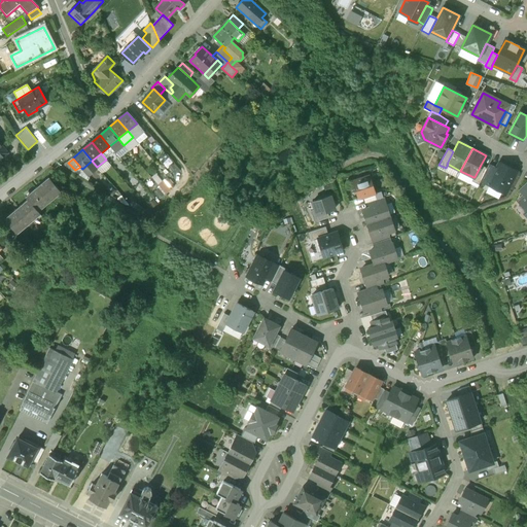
[(517,171),(499,163),(496,169),(488,185),(489,185),(505,194),(517,171)]
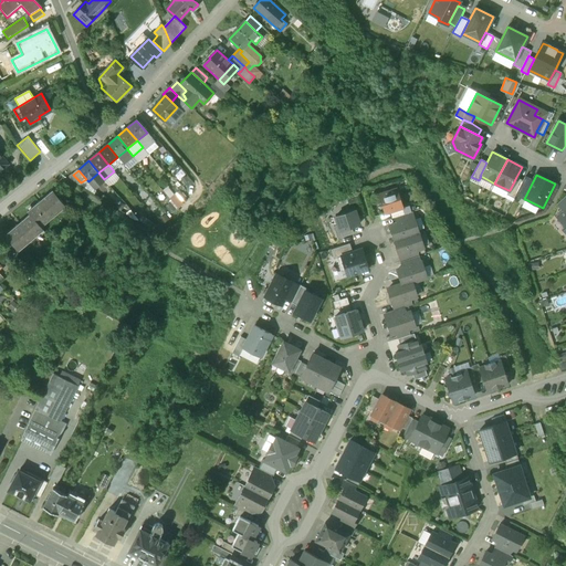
[(516,177),(510,190),(509,190),(506,195),(514,198),(516,194),(523,180),(516,177)]
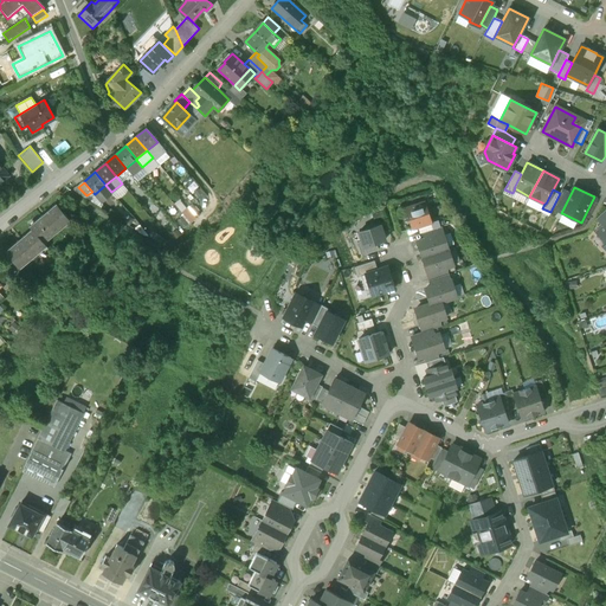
[(571,194),(561,189),(560,193),(553,207),(561,213),(571,194)]
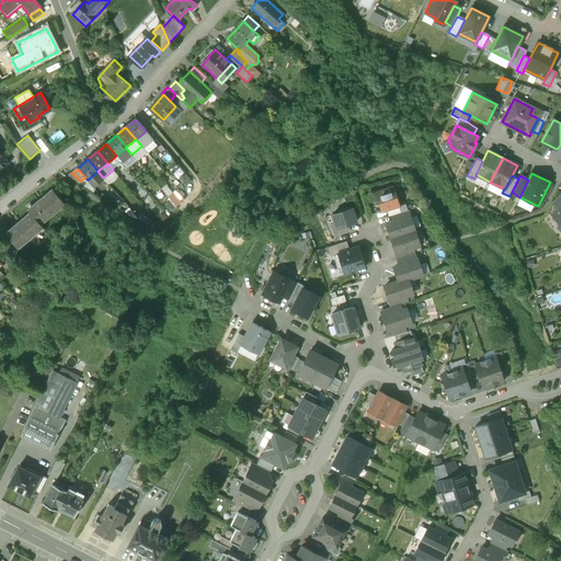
[(167,185),(161,190),(169,198),(173,195),(167,185)]
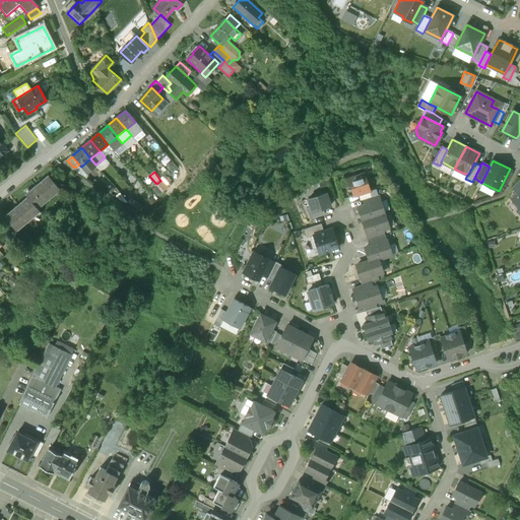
[(364,173),(348,178),(354,196),(370,191),(364,173)]
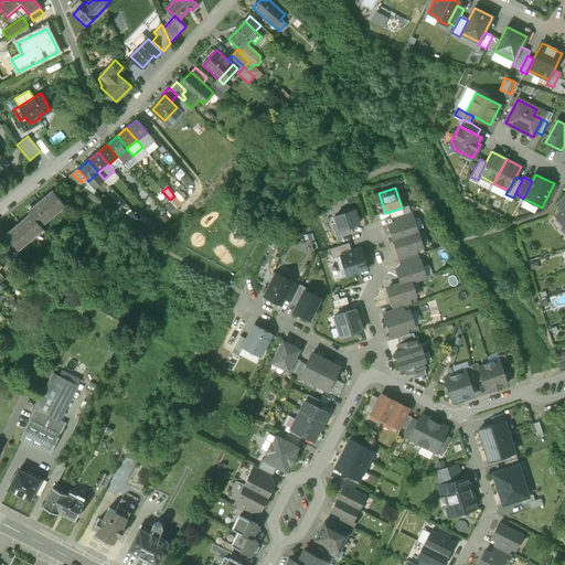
[(30,214),(6,234),(18,249),(43,228),(41,226),(65,205),(53,190),(28,211),(30,214)]
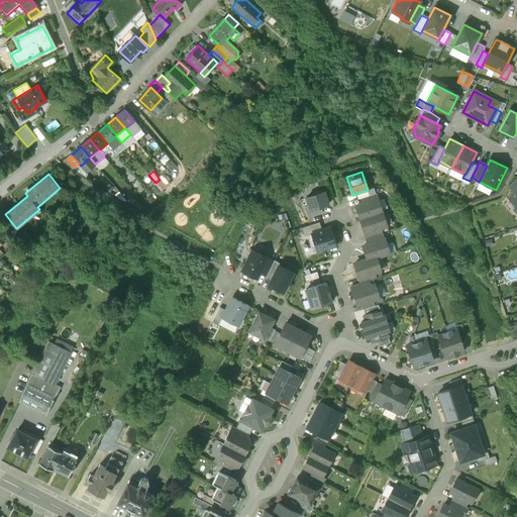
[(324,191),(306,197),(309,205),(310,210),(321,207),(328,204),(324,191)]
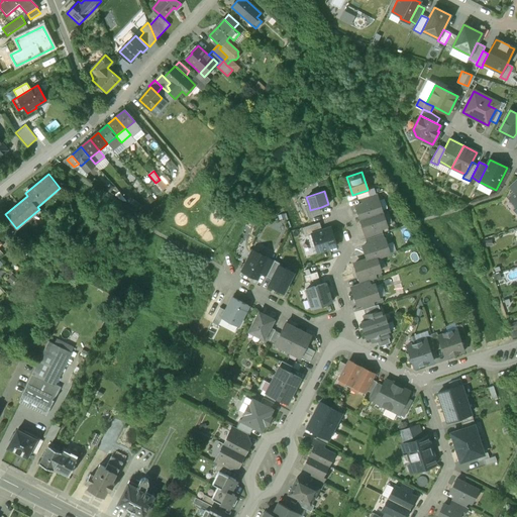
[(370,195),(360,198),(363,204),(372,201),(370,195)]
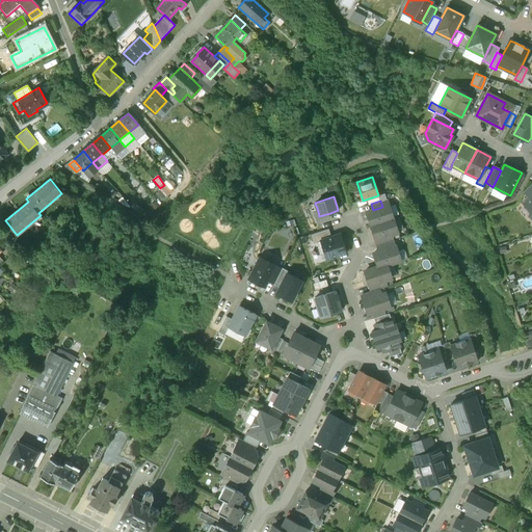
[(373,210),(366,212),(371,225),(393,218),(389,205),(382,207),(373,210)]
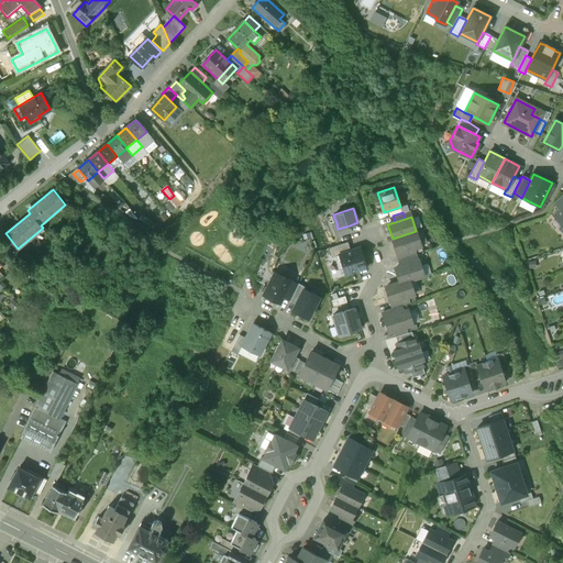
[(350,225),(338,229),(337,223),(331,224),(335,236),(351,231),(350,225)]
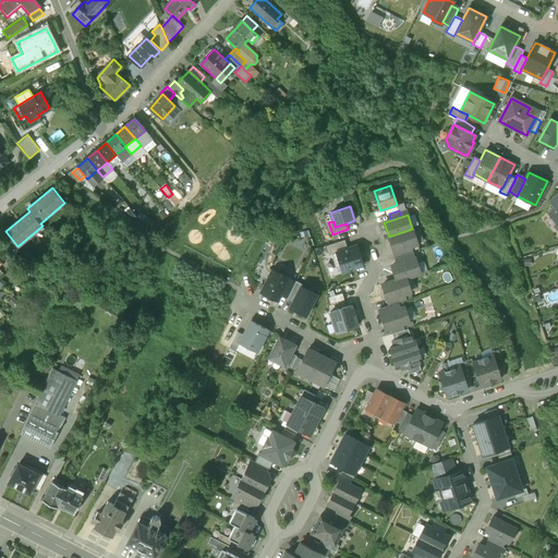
[(412,229),(389,237),(393,252),(403,249),(402,247),(411,245),(417,244),(412,229)]
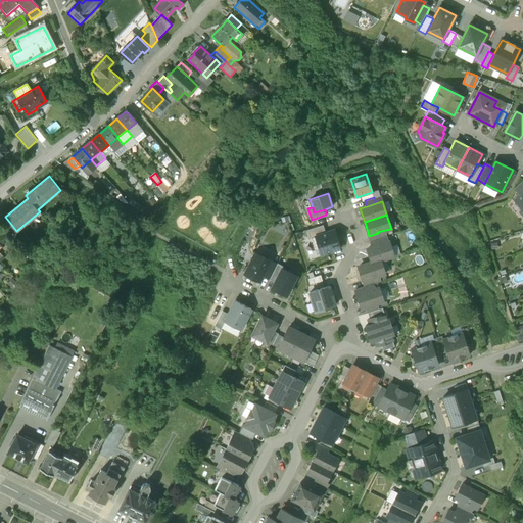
[(311,237),(326,233),(323,225),(305,230),(307,238),(311,237)]
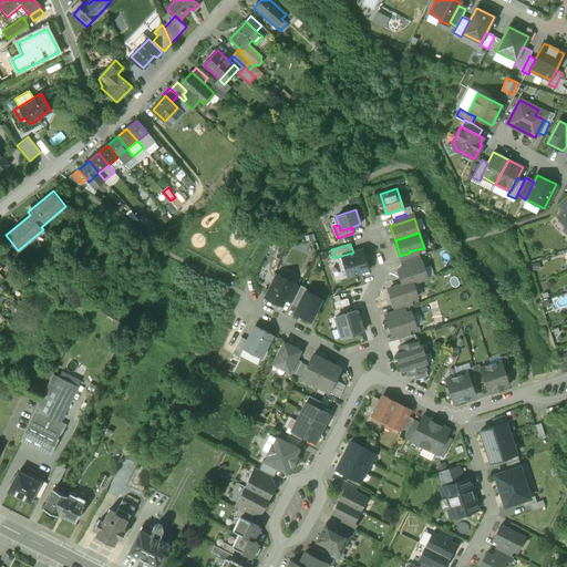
[(353,253),(337,257),(342,272),(347,270),(348,276),(369,269),(363,249),(353,253)]
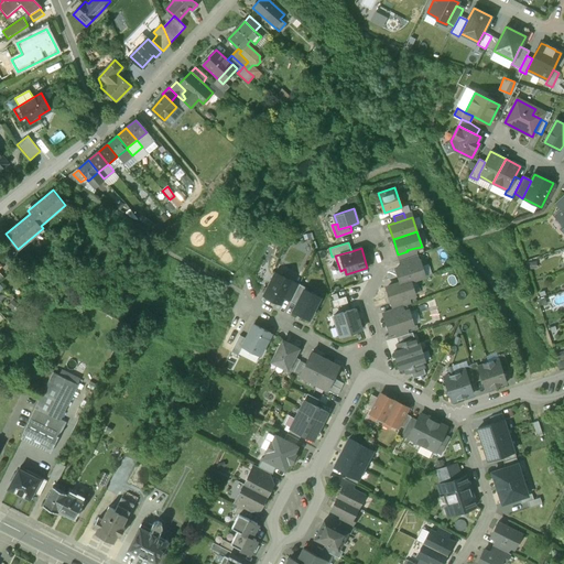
[(415,248),(407,250),(408,251),(409,258),(418,255),(415,248)]
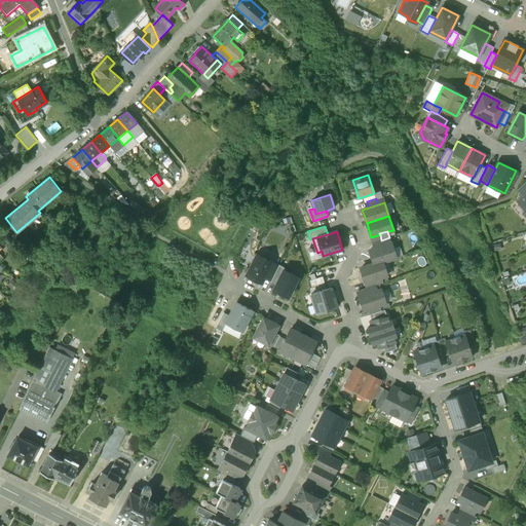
[(389,237),(381,240),(383,246),(391,243),(389,237)]
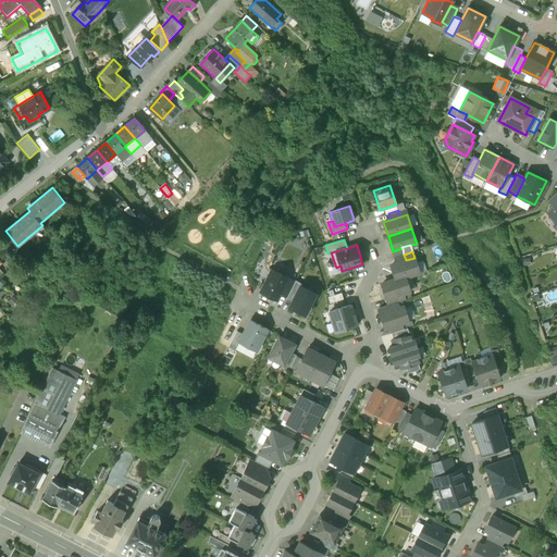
[(395,280),(405,276),(419,272),(415,258),(406,260),(391,265),(395,280)]
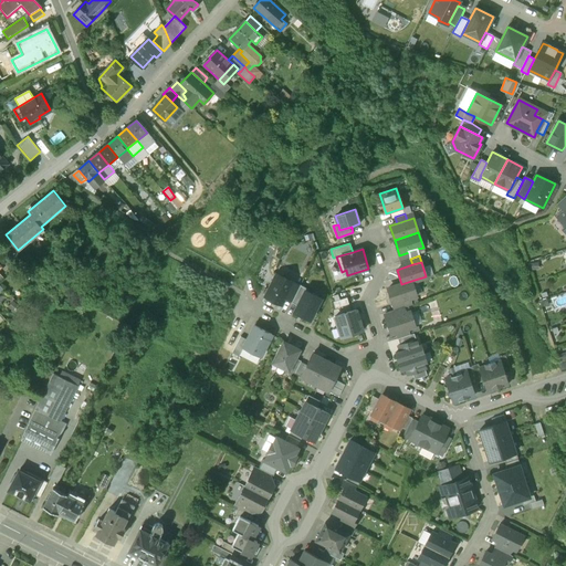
[(293,282),(276,274),(264,296),(282,305),(284,299),(293,282)]
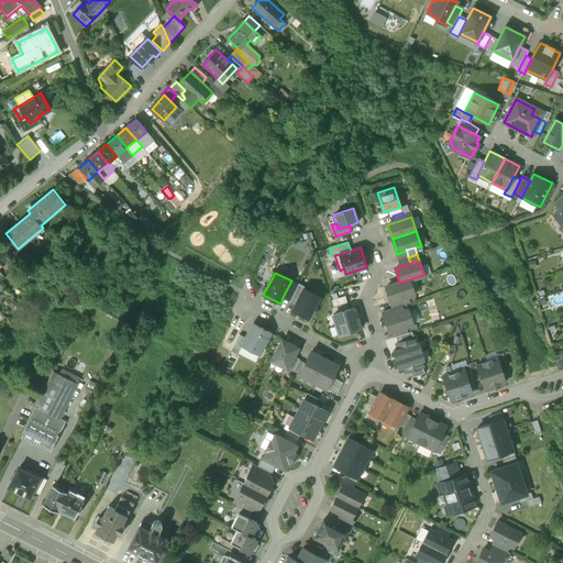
[(409,279),(399,283),(386,287),(390,302),(400,299),(399,298),(408,296),(415,295),(409,279)]
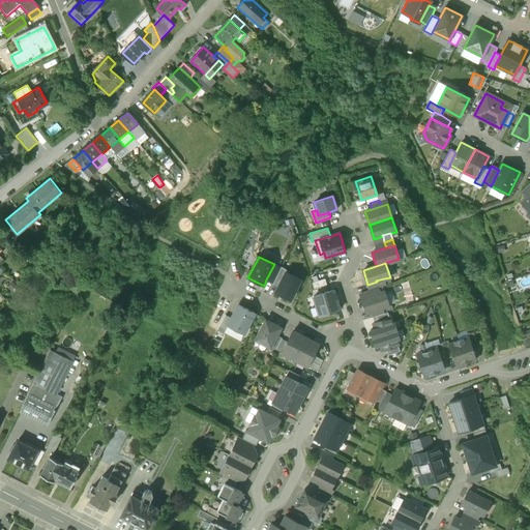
[(274,264),(266,280),(273,284),(281,267),(274,264)]
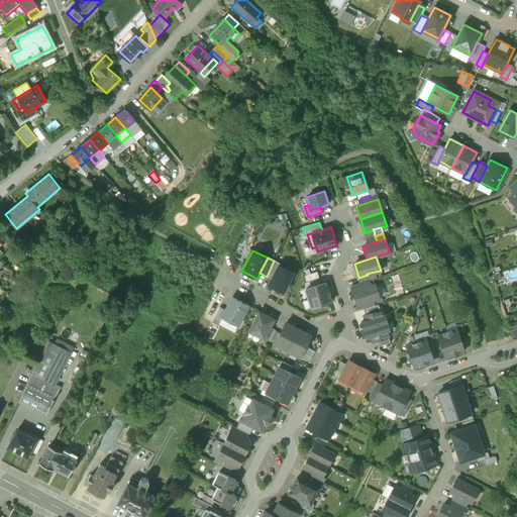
[(272,280),(279,266),(281,264),(275,261),(274,261),(267,277),(272,280)]
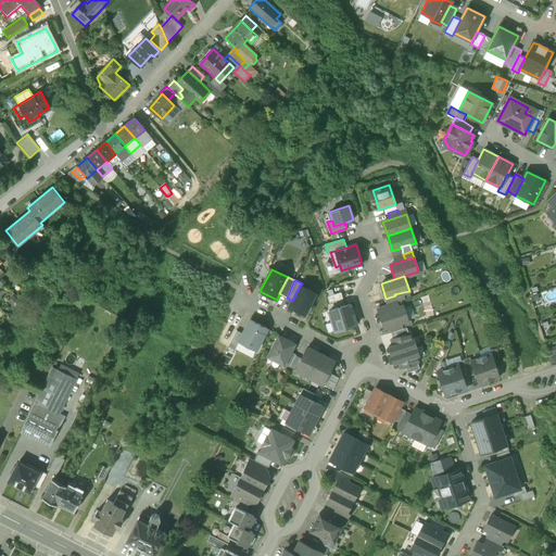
[(292,301),(290,306),(304,314),(315,293),(300,286),(292,301)]
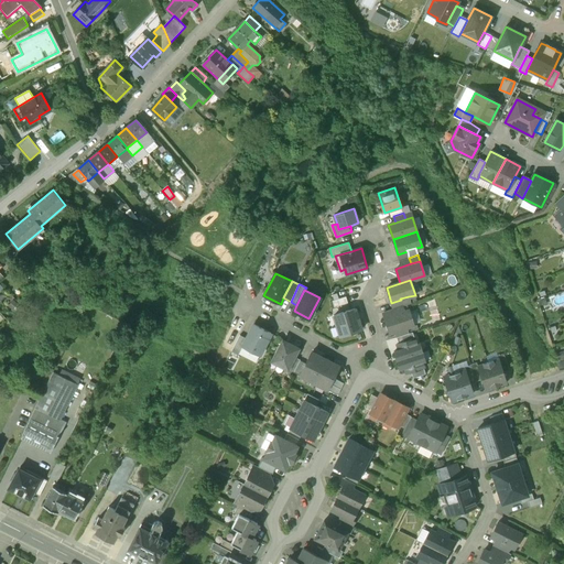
[(346,295),(332,300),(334,307),(348,302),(346,295)]
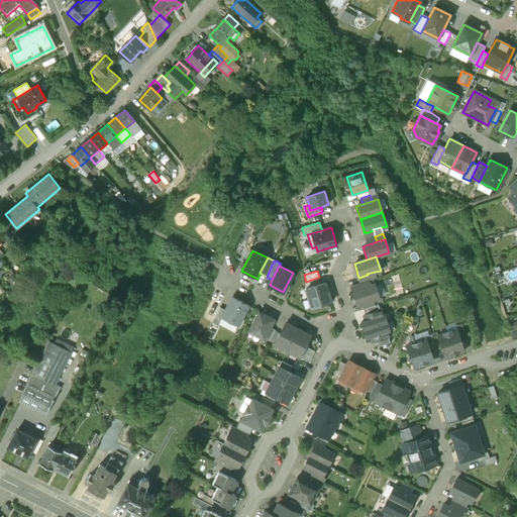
[(375,272),(367,274),(368,275),(369,281),(377,278),(375,272)]
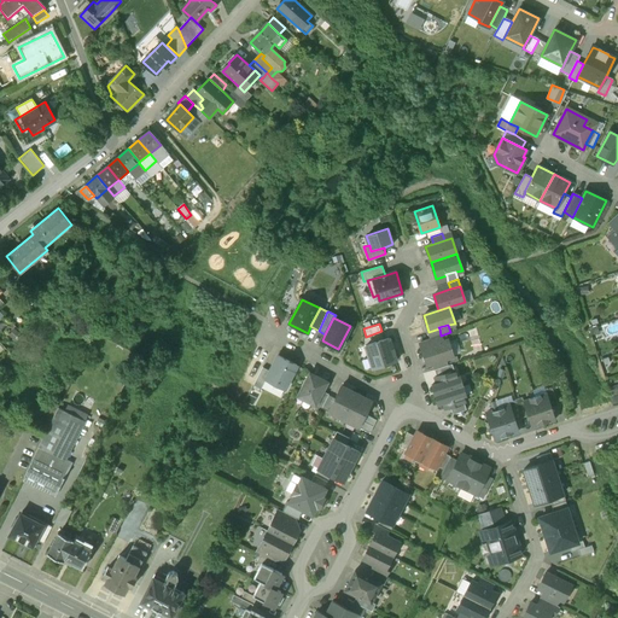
[(441,336),(439,328),(429,332),(431,338),(441,336)]
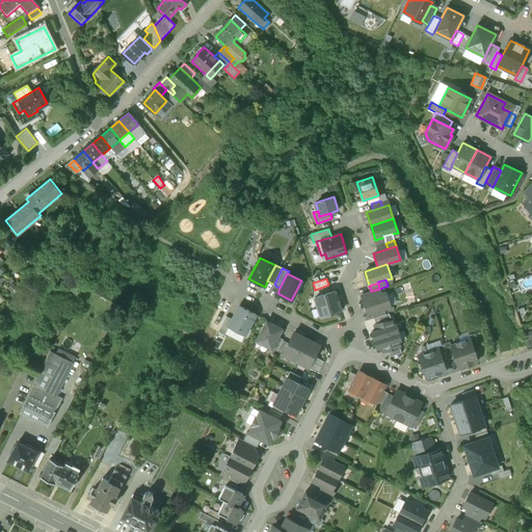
[(371,291),(362,294),(364,300),(381,295),(381,294),(379,289),(371,291)]
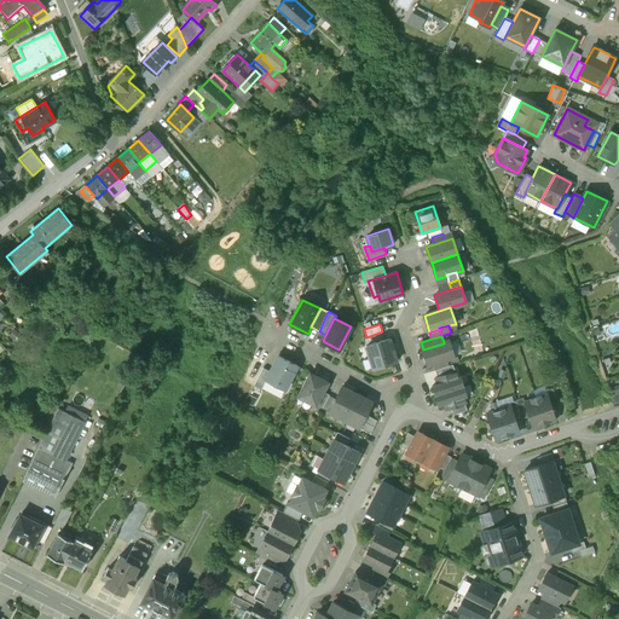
[(365,347),(374,370),(397,362),(389,339),(365,347)]
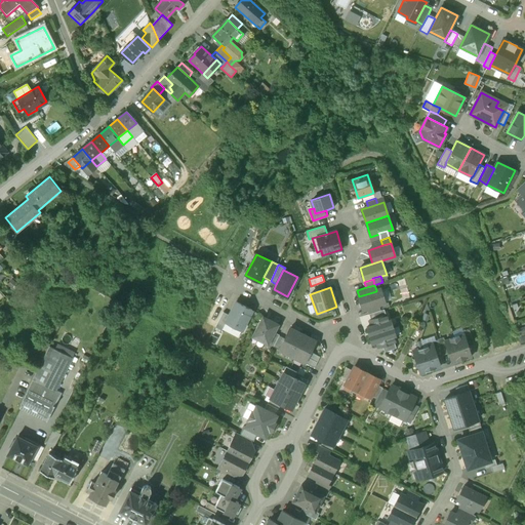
[(376,291),(359,296),(358,296),(362,310),(368,308),(377,305),(385,303),(380,289),(376,290),(376,291)]
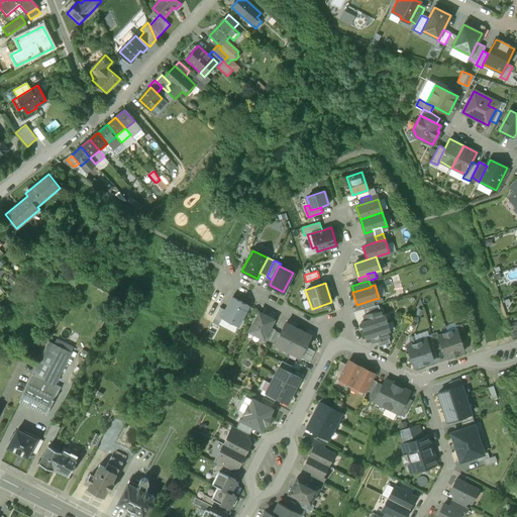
[(248,306),(233,298),(226,311),(222,318),(238,326),(248,306)]
